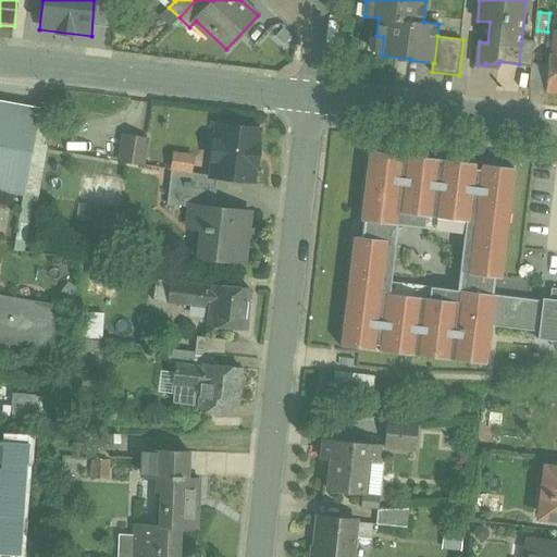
[(536,41),(521,39),(519,64),(533,65),(533,64),(536,41)]
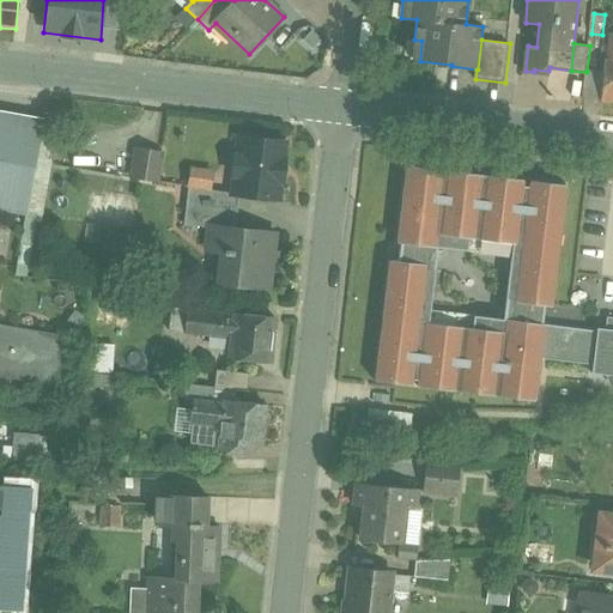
[(612,59),(607,59),(606,59),(604,73),(601,99),(612,101),(612,59)]
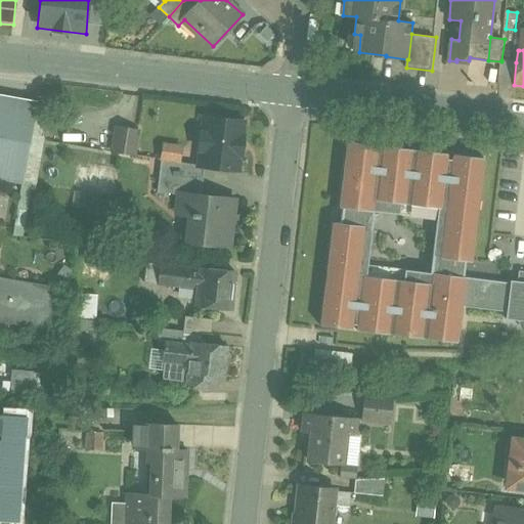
[(516,62),(501,60),(501,61),(499,83),(514,85),(516,62)]
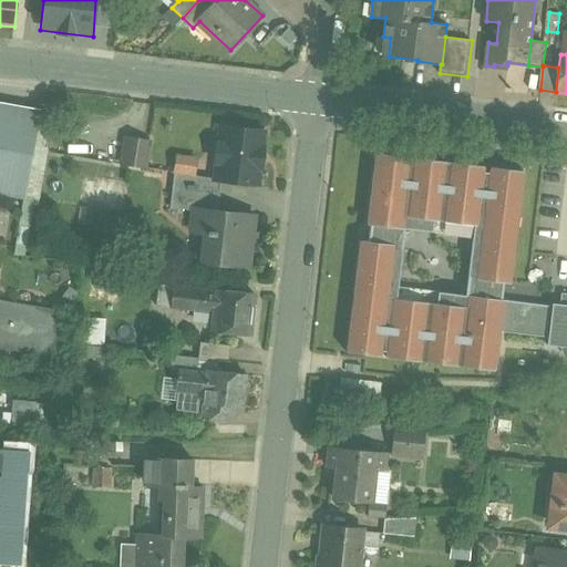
[(42,111),(0,103),(0,193),(27,198),(42,111)]
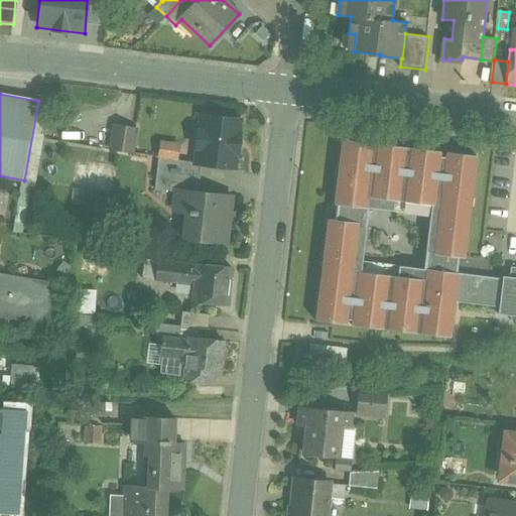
[(199,148),(198,163),(203,163),(234,167),(235,153),(238,153),(240,135),(236,135),(238,121),(203,117),(201,132),(198,132),(196,148),(199,148)]
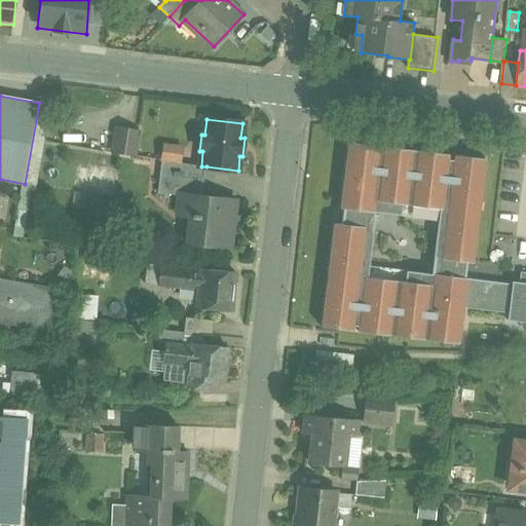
[(117,127),(113,153),(135,156),(139,130),(117,127)]
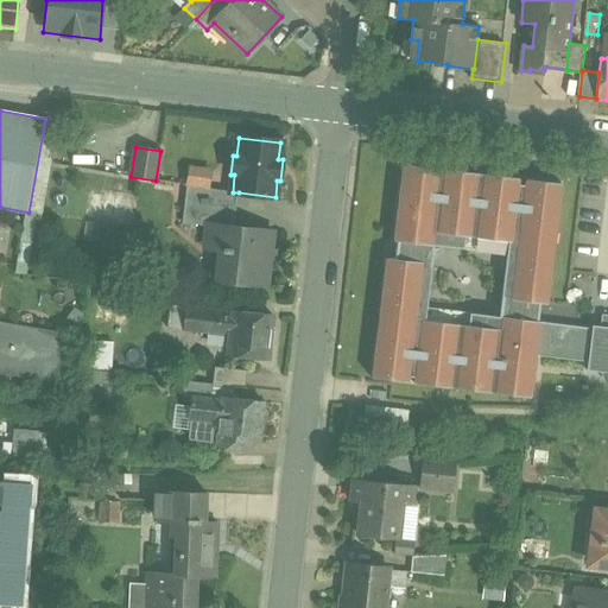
[(563,183),(527,179),(526,185),(519,184),(520,178),(404,164),(394,240),(398,241),(397,259),(387,258),(373,378),(409,382),(410,377),(416,377),(416,382),(532,397),(537,355),(540,322),(539,321),(542,303),(549,304),(563,183)]
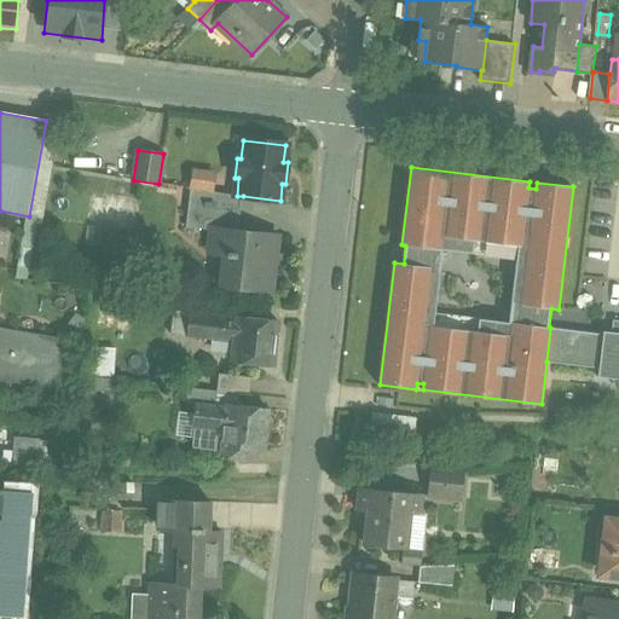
[(237,196),(191,190),(189,208),(241,214),(243,196),(237,196)]
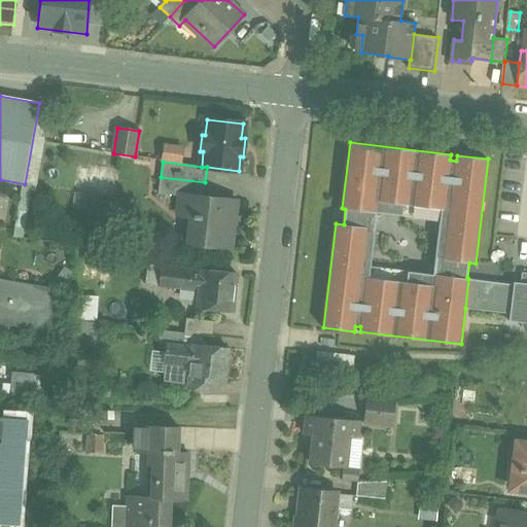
[(79,187),(118,196),(124,172),(84,164),(79,187)]
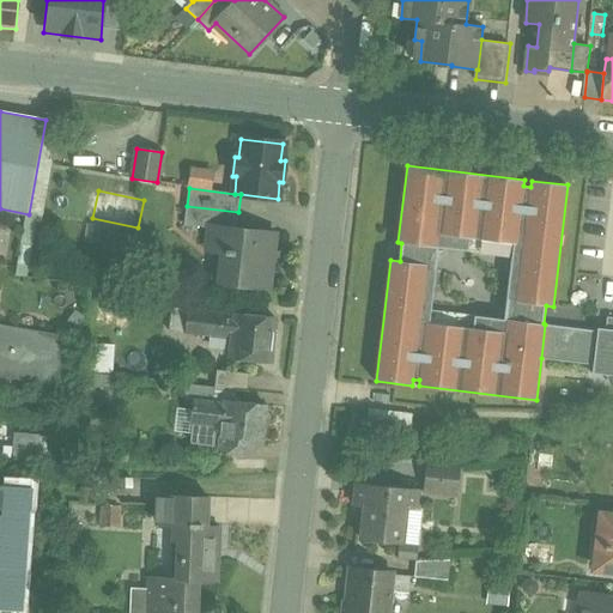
[(238,212),(187,206),(186,225),(212,229),(212,228),(237,230),(238,212)]
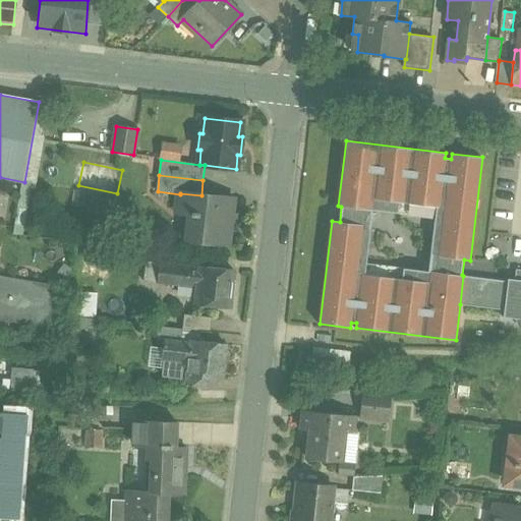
[(201,195),(180,193),(180,194),(178,214),(191,216),(189,241),(228,245),(233,199),(201,195)]
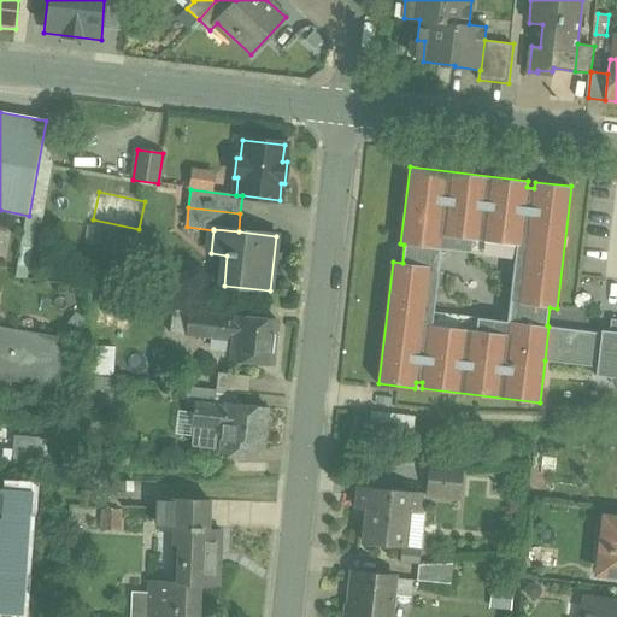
[(209,313),(175,309),(172,331),(206,336),(209,313)]
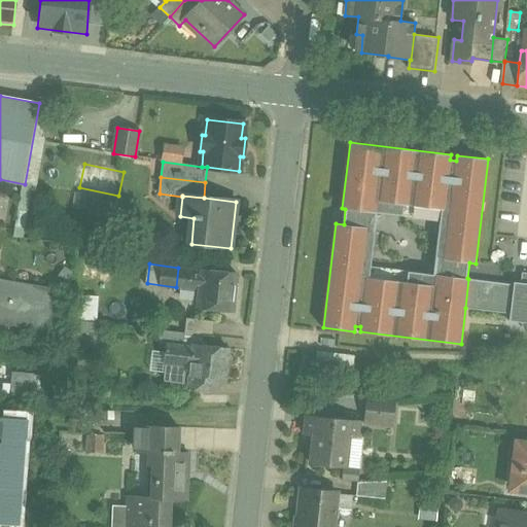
[(238,274),(203,269),(203,271),(178,268),(176,287),(175,291),(181,291),(181,293),(187,293),(187,299),(199,300),(199,307),(233,312),(235,299),(236,300),(238,286),(236,286),(238,274)]
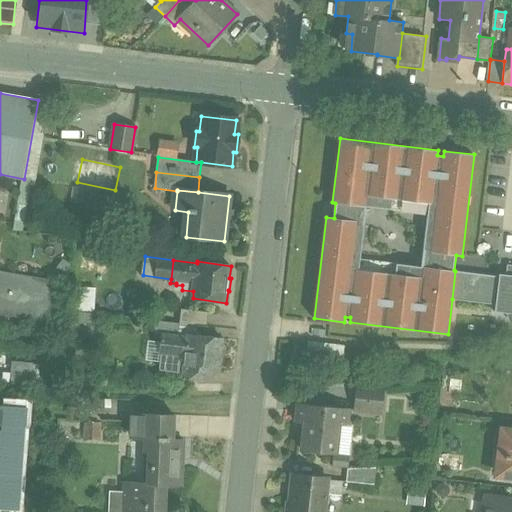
[(511,264),(508,264),(506,275),(500,274),(496,304),(495,311),(511,313),(511,264)]
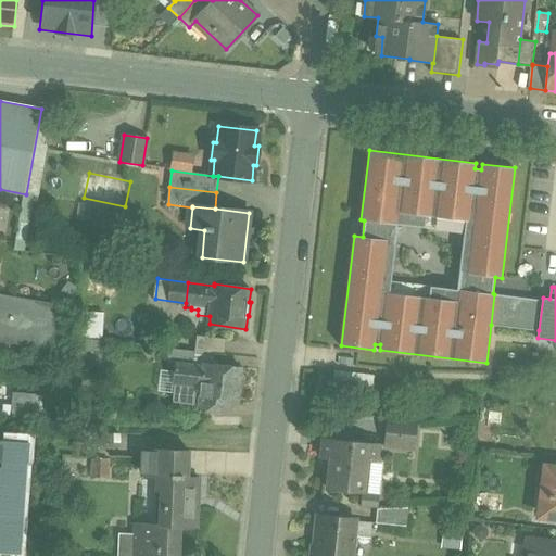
[(0,340),(61,351),(68,305),(0,293),(0,340)]
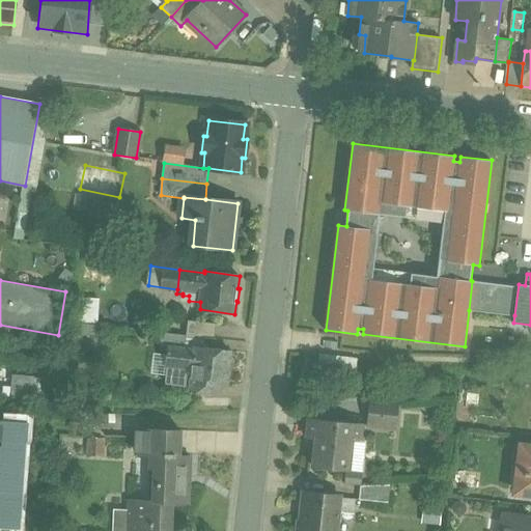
[(518,286),(472,281),(469,310),(514,315),(518,286)]
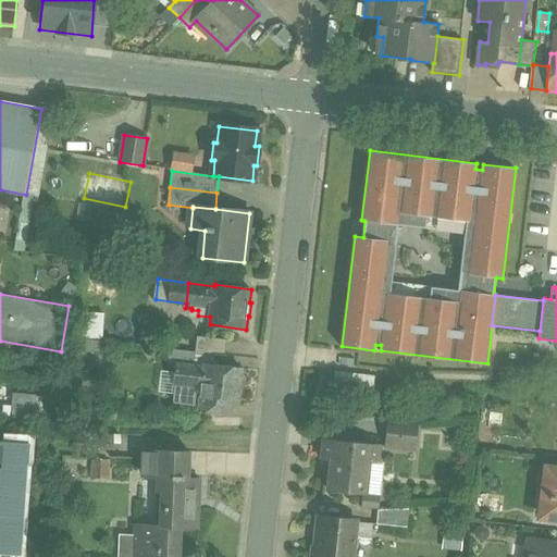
[(227,341),(197,336),(195,351),(196,353),(225,356),(227,341)]
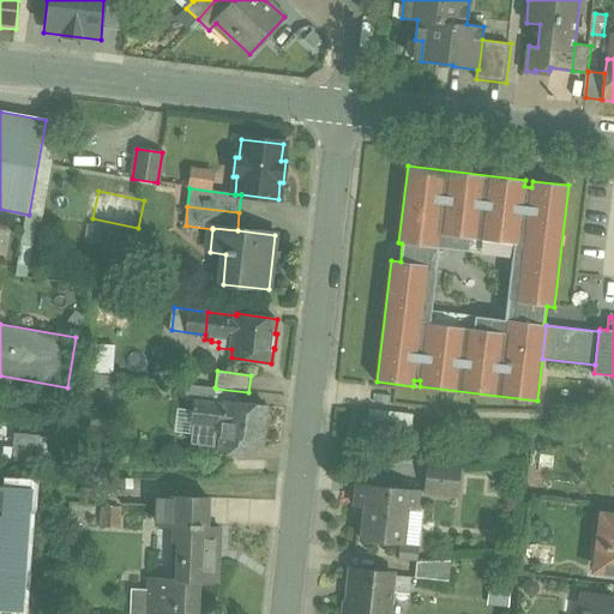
[(215,387),(186,385),(184,402),(193,403),(193,402),(214,404),(216,389),(215,387)]
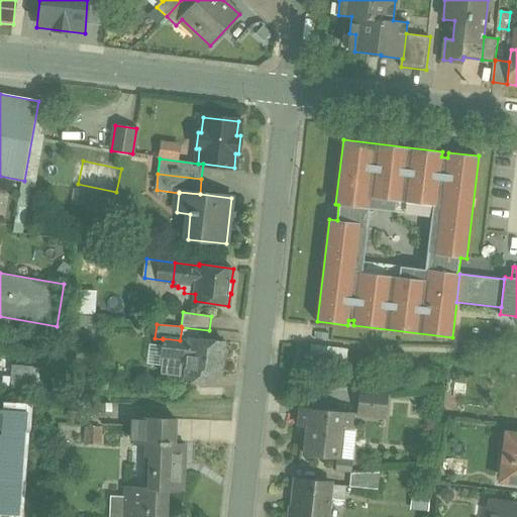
[(180,340),(163,338),(163,339),(161,356),(187,359),(189,341),(180,340)]
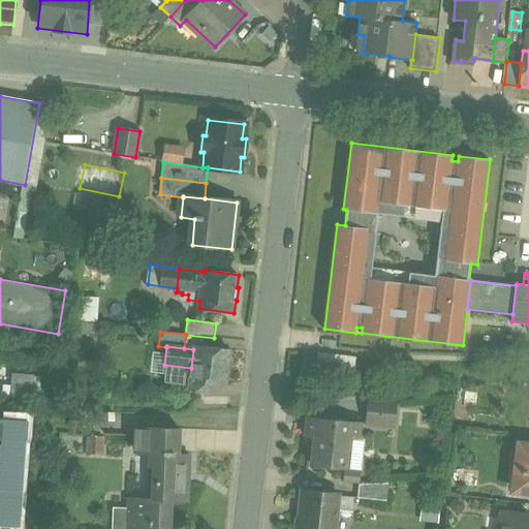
[(229,350),(194,346),(193,349),(191,368),(188,390),(218,393),(219,387),(225,387),(229,350)]
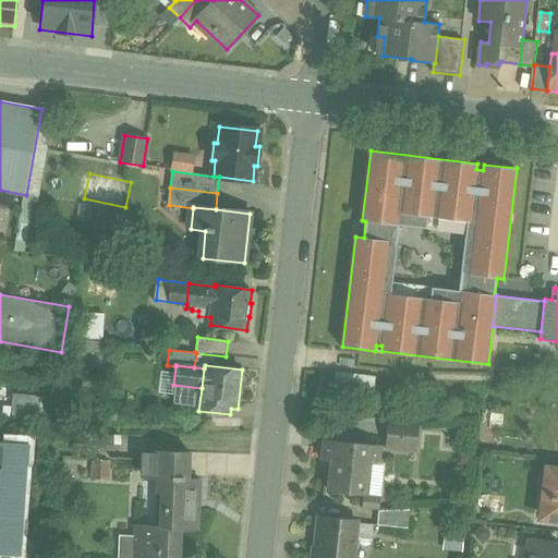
[(377,376),(337,372),(335,385),(375,390),(377,376)]
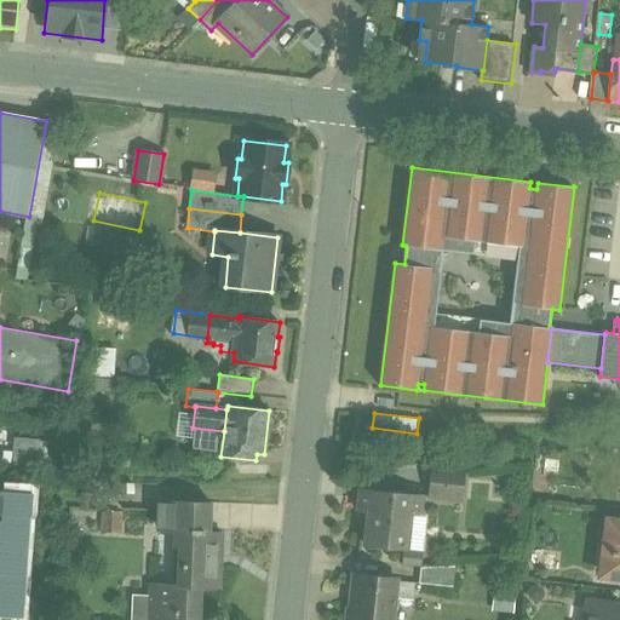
[(465,474),(431,470),(429,499),(461,503),(465,474)]
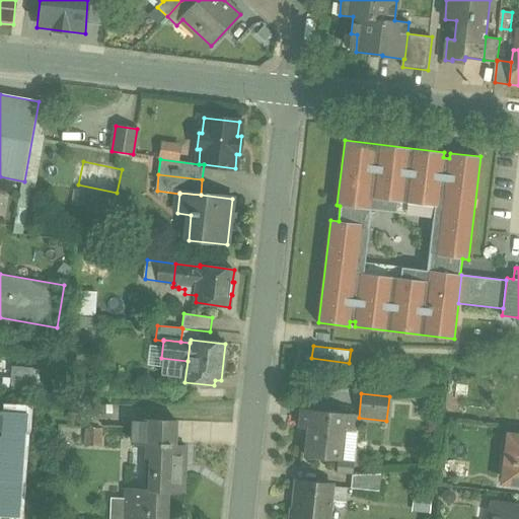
[(25,412),(0,410),(0,505),(16,507),(17,507),(22,430),(24,430),(25,412)]
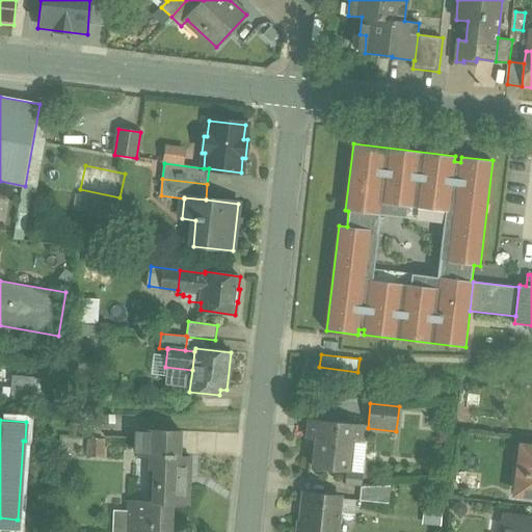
[(363,426),(312,421),(310,439),(319,440),(316,468),(357,472),(363,426)]
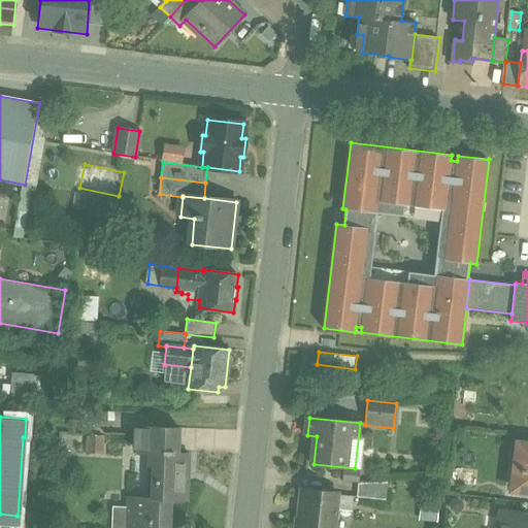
[(182,427),(140,425),(139,451),(150,452),(180,453),(182,427)]
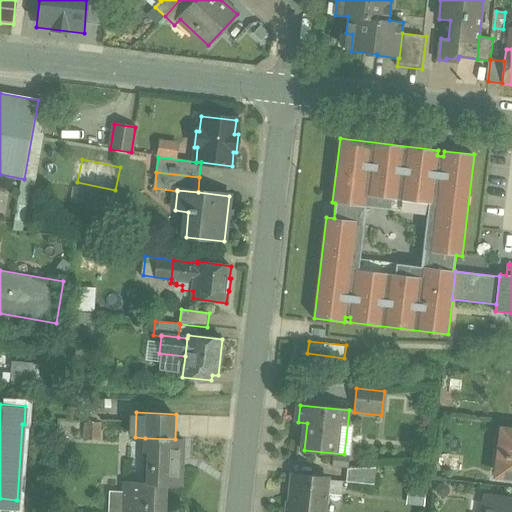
[(511,431),(504,430),(498,473),(511,474),(511,431)]
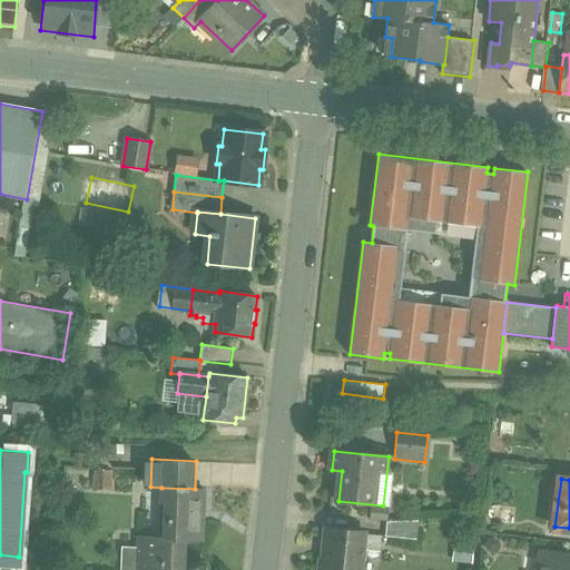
[(195,489),(161,488),(161,502),(168,502),(167,518),(169,521),(169,538),(184,541),(204,541),(206,490),(195,489)]
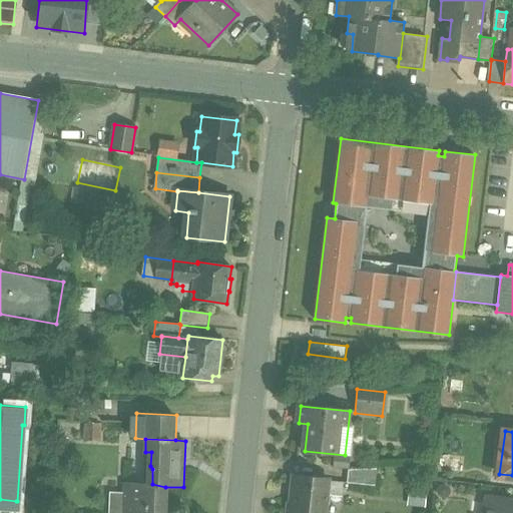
[(378,468),(350,469),(349,483),(377,485),(378,468)]
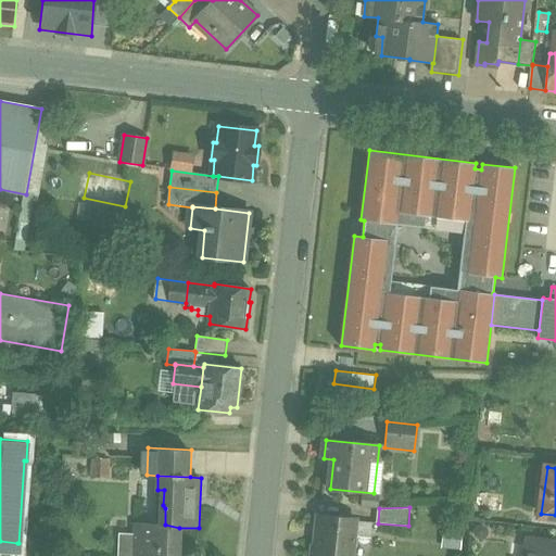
[(352,555),(357,519),(319,514),(316,544),(314,544),(312,555),(352,555)]
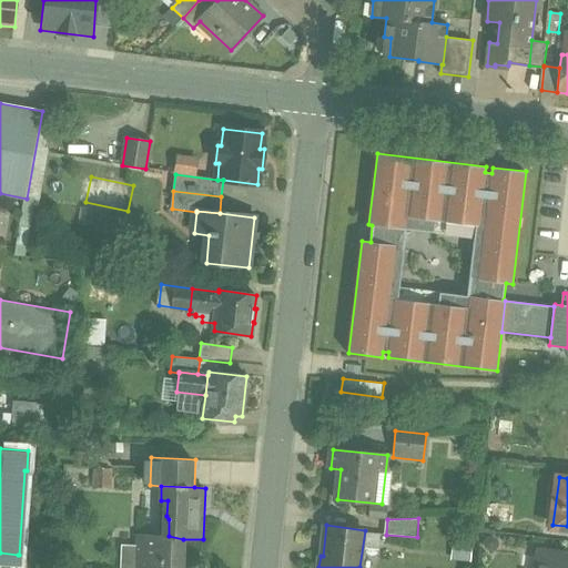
[(169,536),(139,535),(138,546),(124,546),(123,567),(182,567),(183,539),(169,536)]
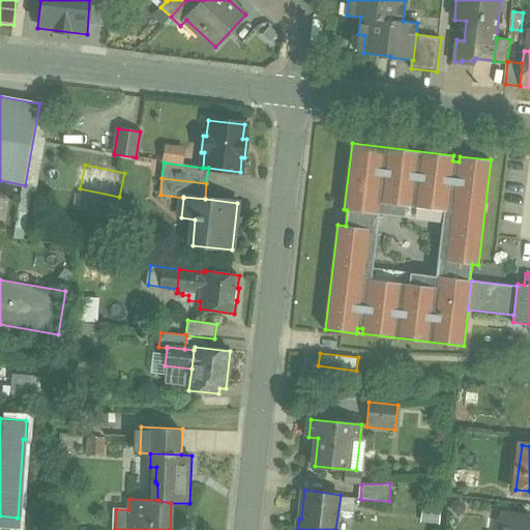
[(424,504),(422,522),(440,524),(442,506),(424,504)]
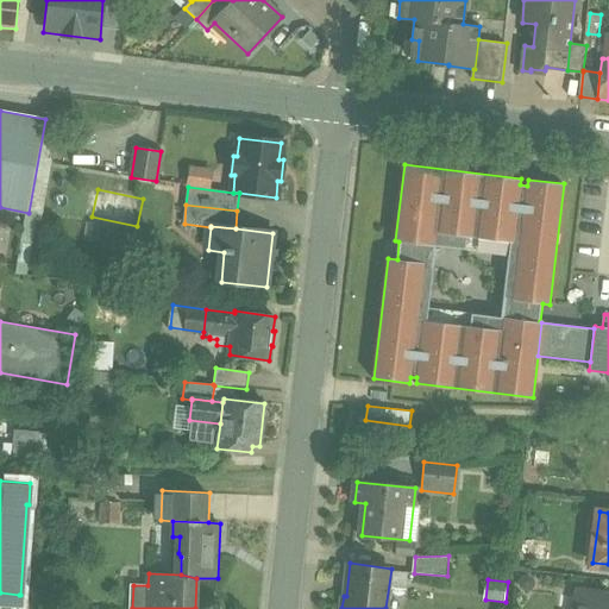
[(608,608),(608,595),(578,591),(575,608),(608,608)]
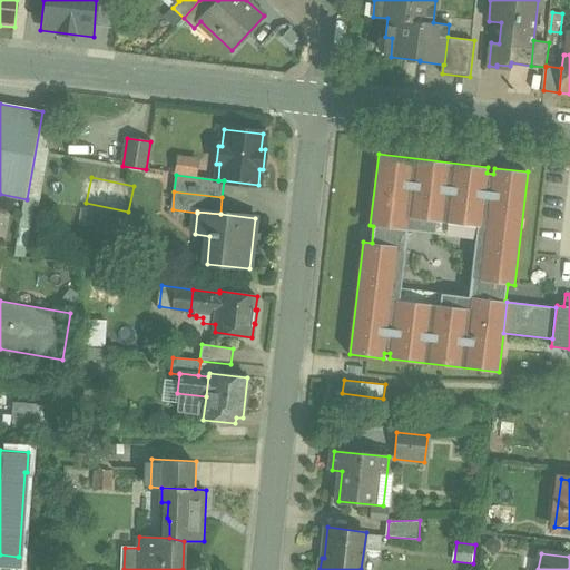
[(16,569),(18,557),(0,554),(0,569),(16,569)]
